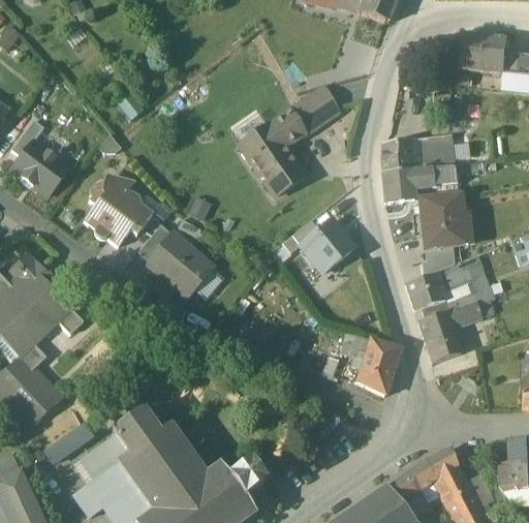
[(335,0),(334,2),(360,10),(364,0),(335,0)]
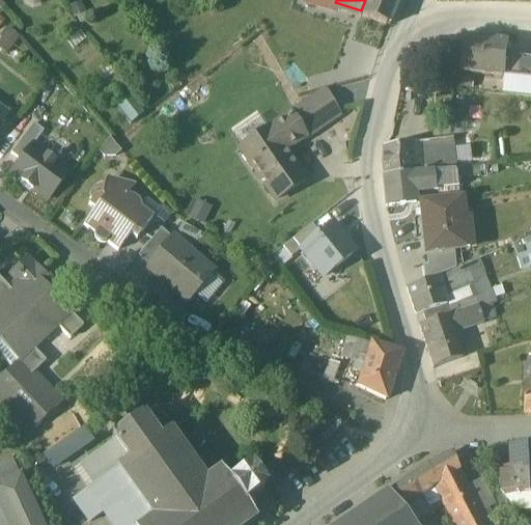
[(365,0),(361,10),(390,20),(396,0),(365,0)]
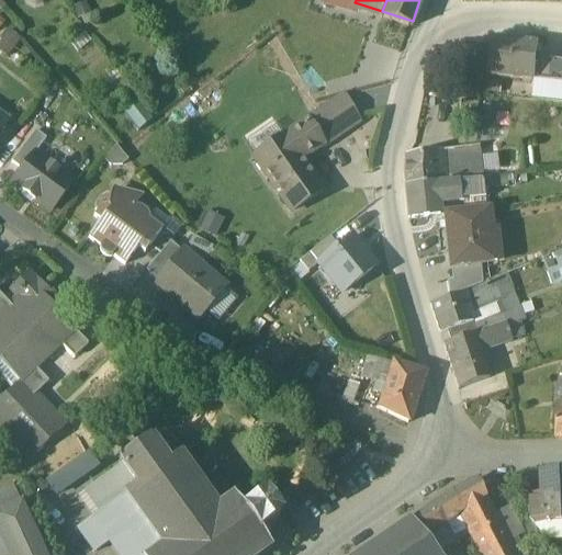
[(536,40),(493,35),(492,71),(535,77),(536,55),(536,40)]
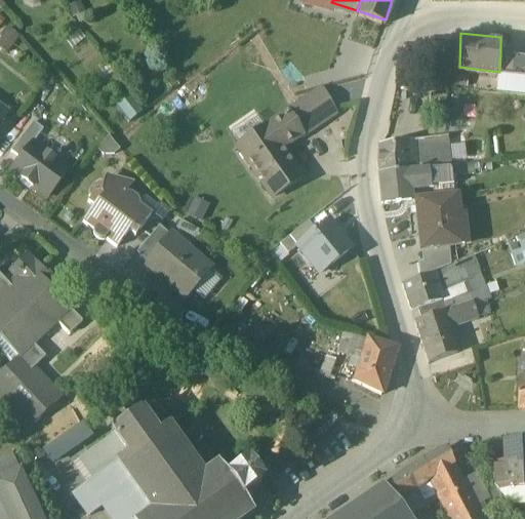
[(524,52),(500,51),(499,72),(524,73),(524,52)]
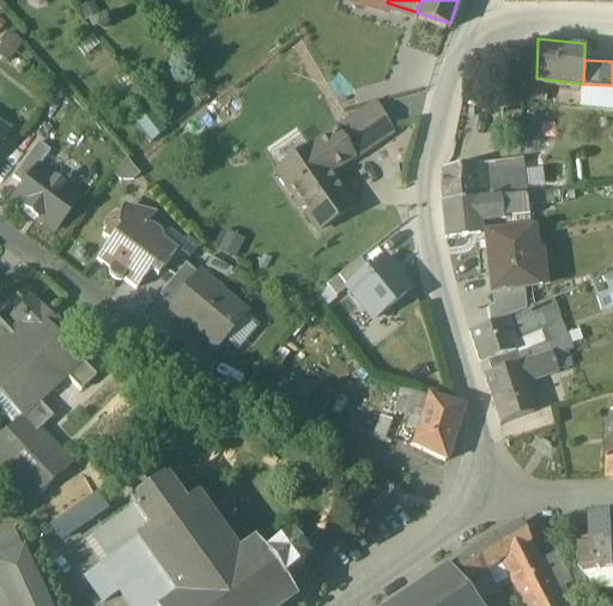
[(376,100),(334,128),(351,153),(390,126),(376,100)]
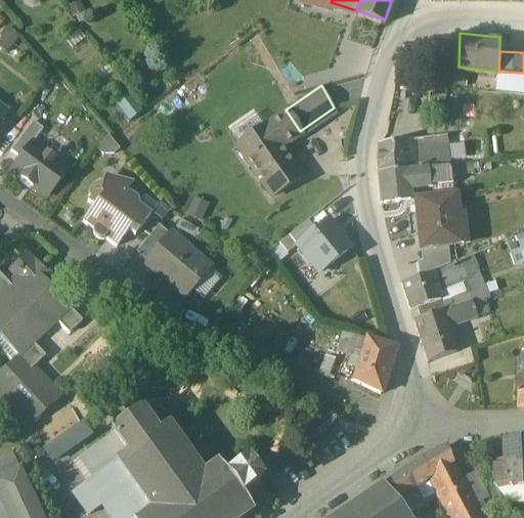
[(123,93),(107,105),(121,123),(136,111),(123,93)]
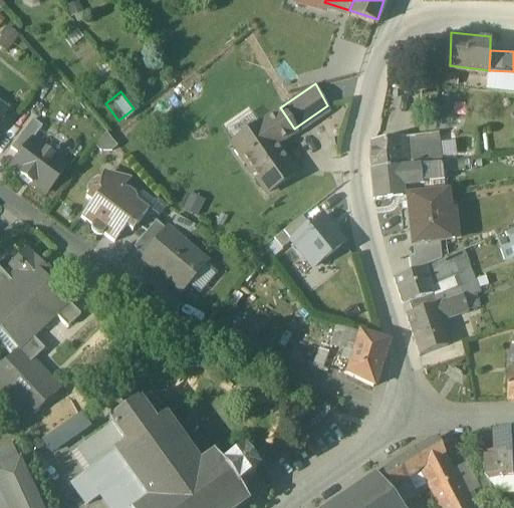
[(262,120),(235,139),(244,151),(270,133),(276,141),(294,129),(280,107),(262,120)]
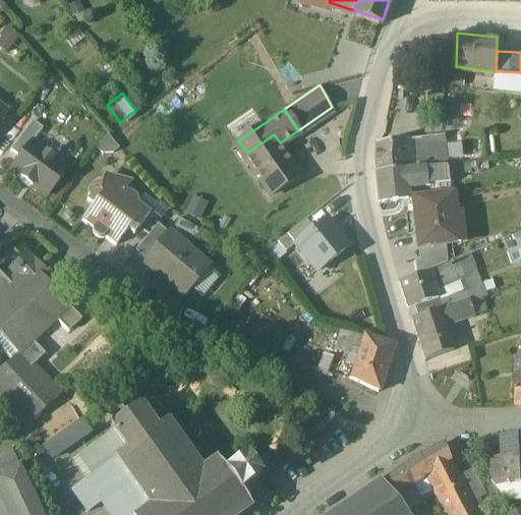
[(257,111),(231,129),(238,140),(266,122),(257,111)]
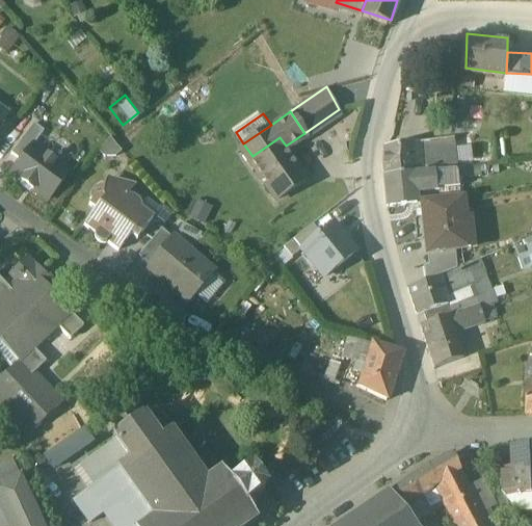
[(33,120),(10,150),(21,157),(32,140),(33,140),(44,127),(33,120)]
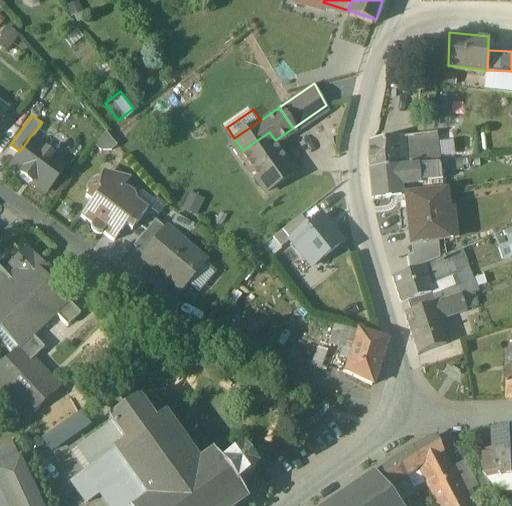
[(435,131),(397,135),(400,163),(439,158),(435,131)]
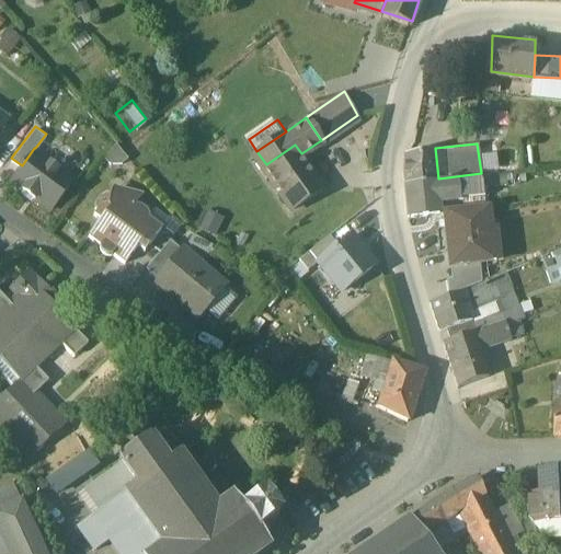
[(295,145),(266,164),(293,204),(322,183),(301,153),(295,145)]
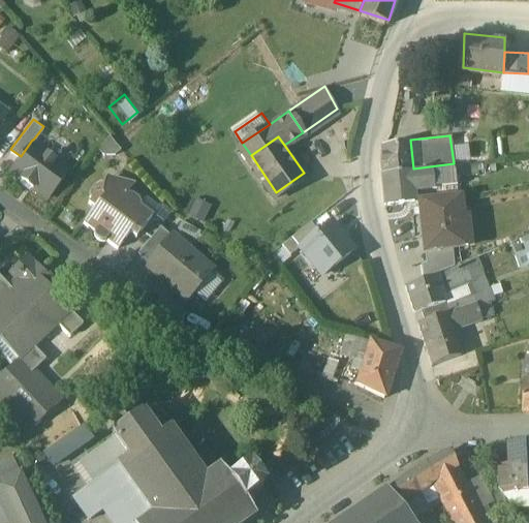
[(33,140),(32,140),(21,156),(10,170),(47,195),(68,166),(33,140)]
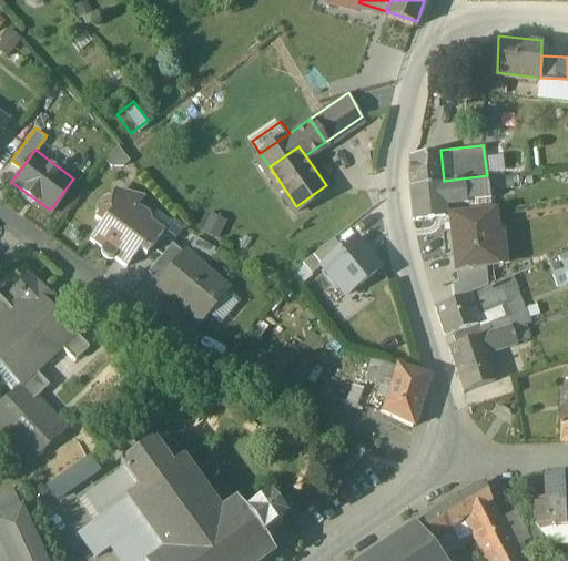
[(440,150),(409,153),(408,171),(409,184),(444,181),(440,150)]
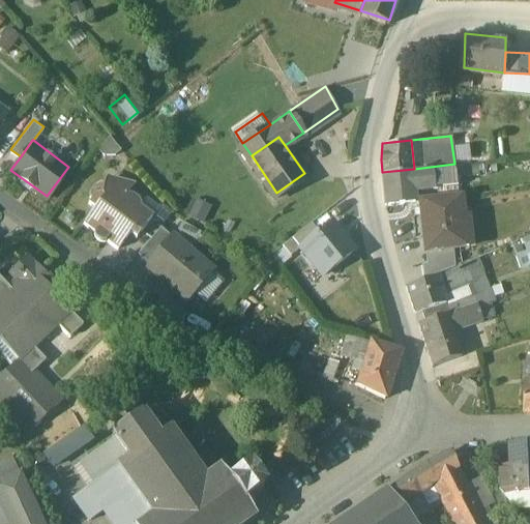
[(454,164),(414,169),(415,186),(457,182),(454,164)]
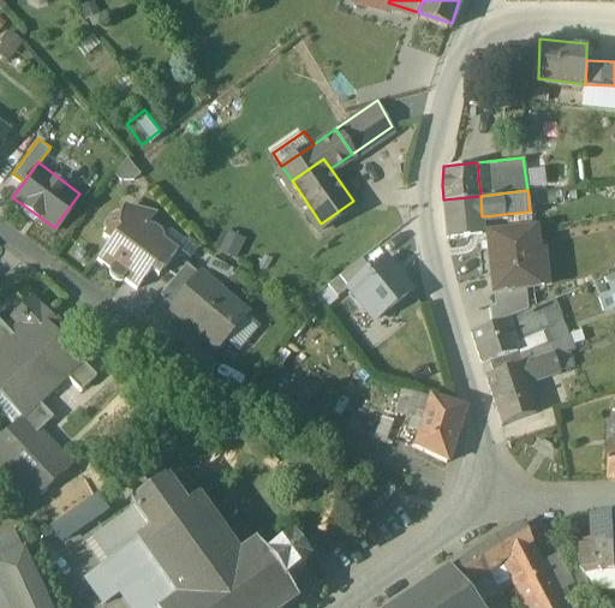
[(481,196),(443,200),(448,234),(482,230),(482,216),(481,196)]
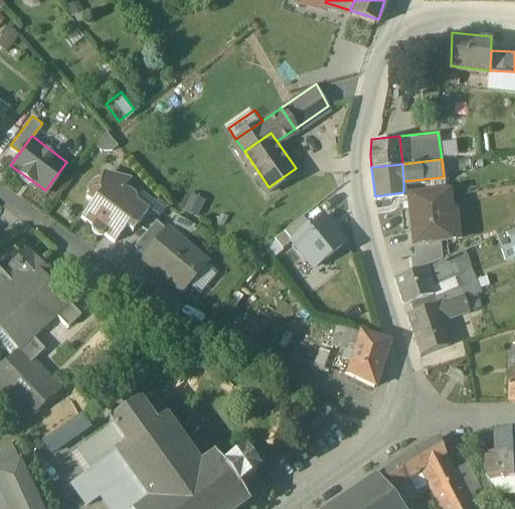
[(106,168),(103,171),(122,186),(124,184),(131,174),(106,168)]
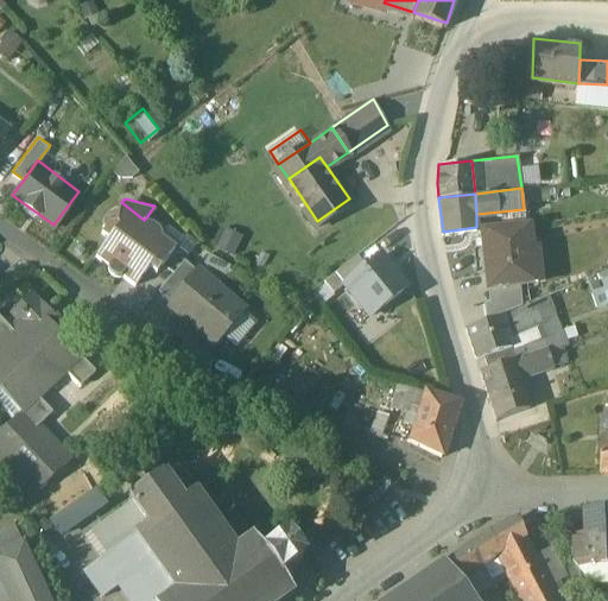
[(144,220),(121,202),(118,208),(114,206),(109,208),(106,212),(103,216),(102,221),(106,223),(102,228),(109,234),(96,252),(111,263),(108,265),(109,267),(112,270),(113,271),(115,273),(120,273),(121,271),(135,282),(149,263),(157,269),(176,242),(162,232),(163,231),(162,226),(158,222),(154,219),(150,217),(146,217),(144,220)]
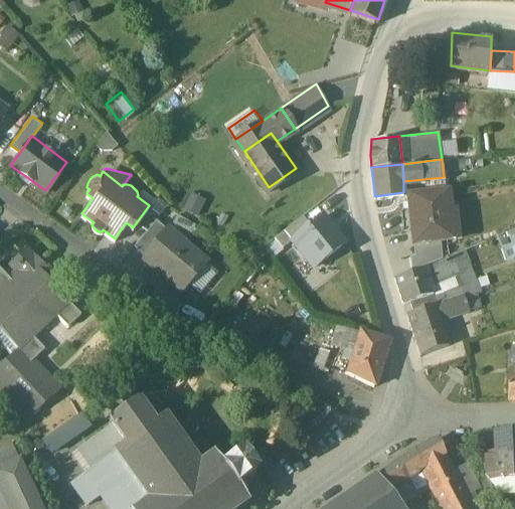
[(447,189),(408,193),(413,239),(441,236),(452,235),(447,189)]
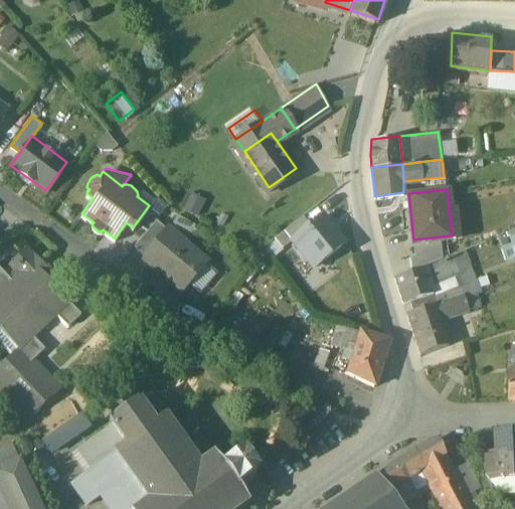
[(191,190),(183,206),(197,213),(205,198),(191,190)]
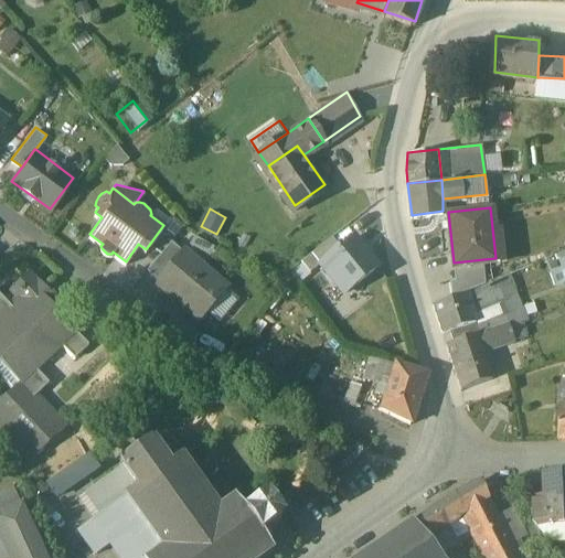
[(334,233),(304,256),(311,266),(321,258),(341,242),(334,233)]
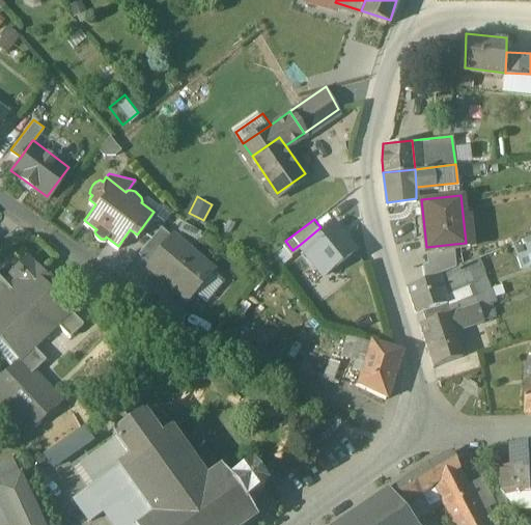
[(332,220),(302,243),(325,273),(355,250),(332,220)]
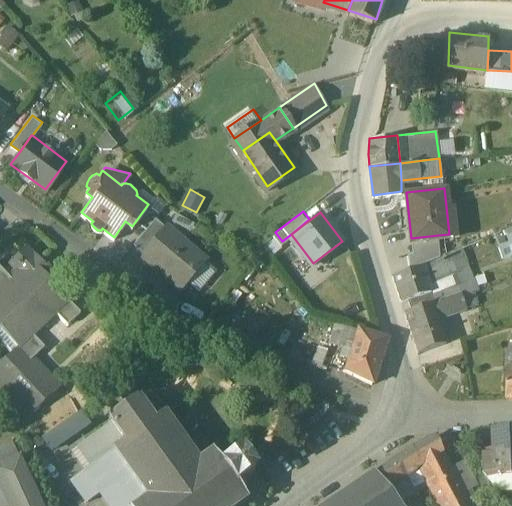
[(155,215),(133,241),(144,251),(166,224),(155,215)]
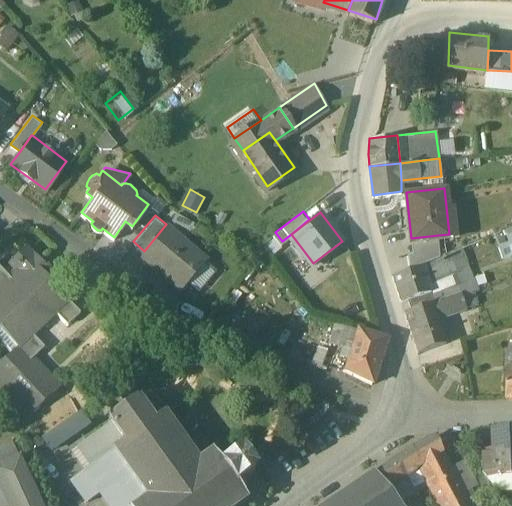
[(205,257),(166,224),(144,251),(143,252),(181,285),(205,257)]
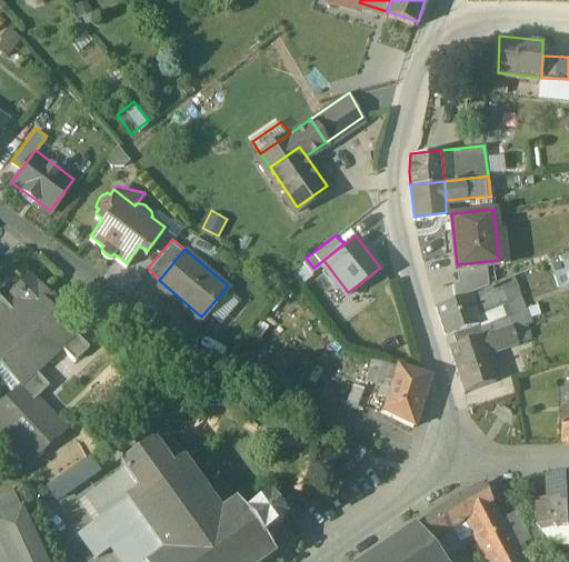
[(560,281),(568,280),(568,252),(558,253),(560,281)]
